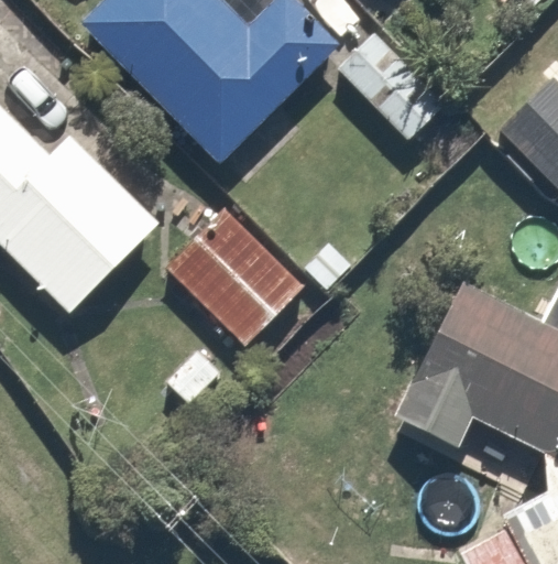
[(272,0),(251,22),(229,0),(83,0),(69,13),(221,166),(343,43),(299,0),(272,0)]
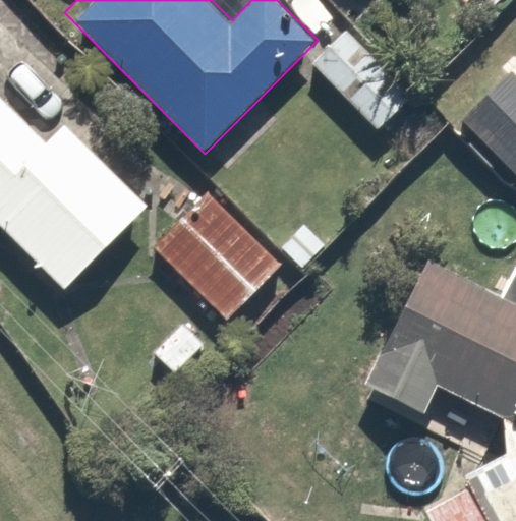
[(515,77),(508,69),(460,117),(515,171),(515,77)]
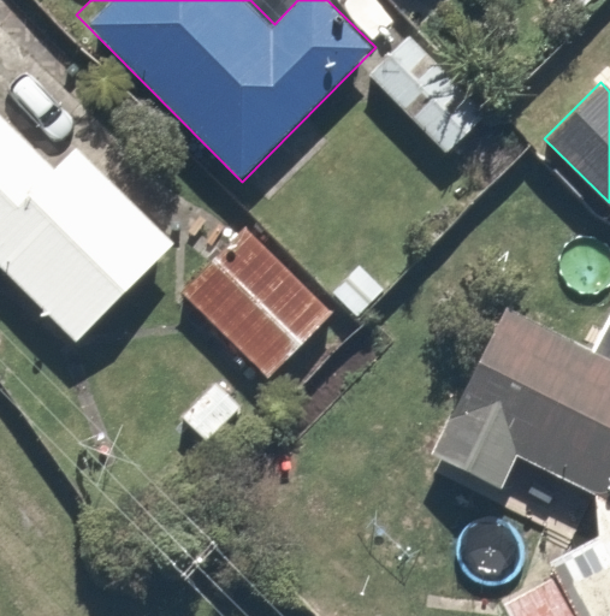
[(53,170),(0,116),(0,267),(75,342),(175,243),(78,146),(53,170)]
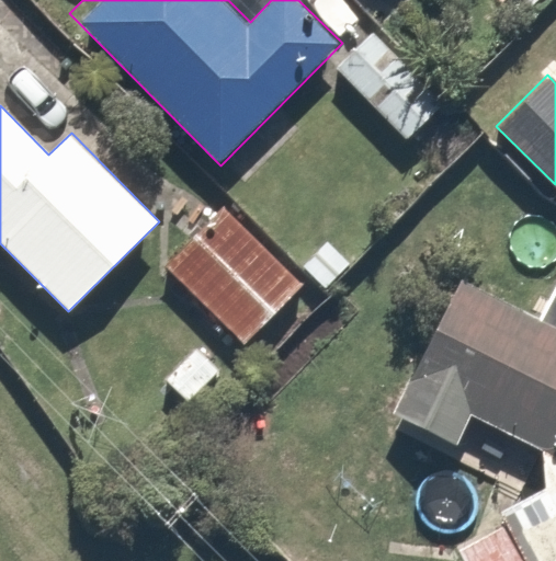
[(231,208),(170,274),(242,341),(304,276),(231,208)]
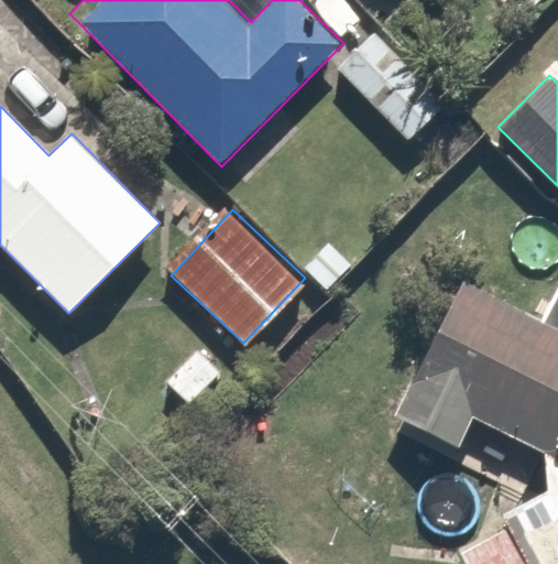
[(557,333),(536,327),(451,282),(391,419),(452,447),(474,419),(537,456),(557,456),(557,333)]
